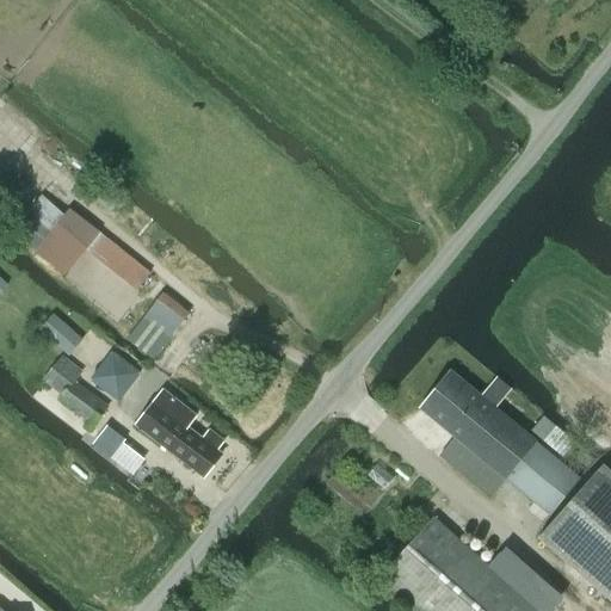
[(14,235),(35,252),(65,277),(85,251),(136,291),(150,273),(69,208),(63,216),(42,196),(28,211),(31,216),(14,235)]
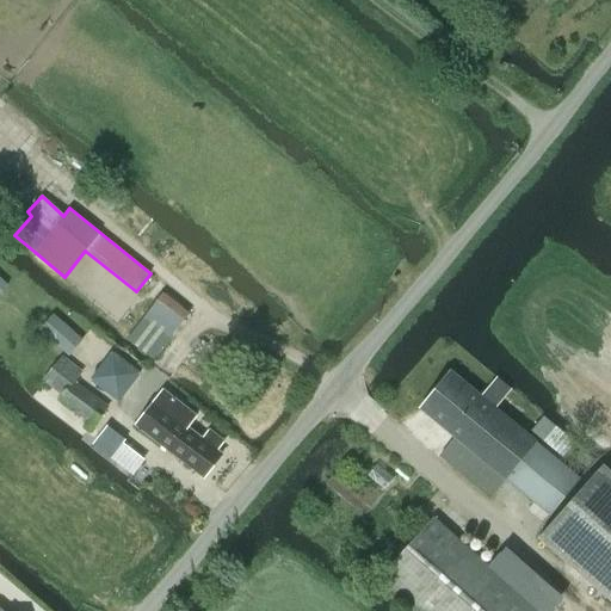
[(189,314),(162,294),(150,309),(177,331),(189,314)]
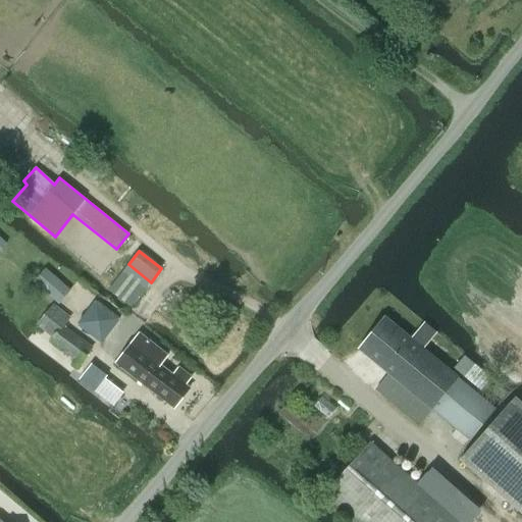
[(34,283),(59,304),(69,292),(45,270),(34,283)]
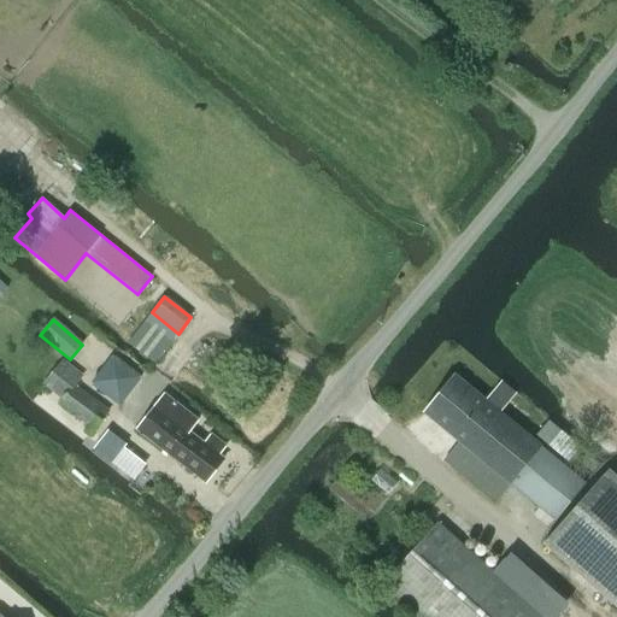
[(130,340),(157,360),(171,340),(145,321),(130,340)]
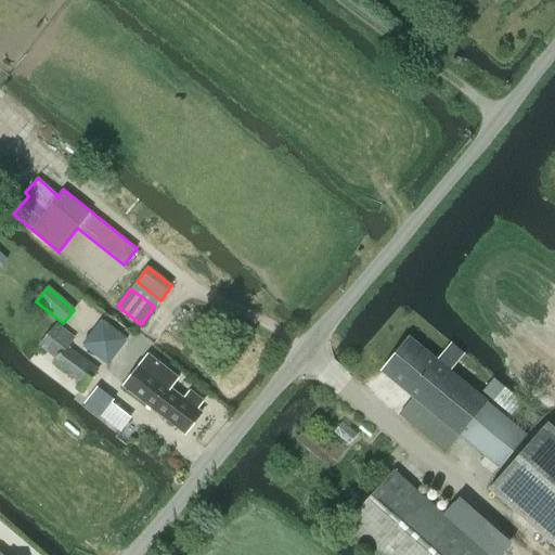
[(53,362),(80,383),(78,387),(82,390),(98,371),(66,347),(74,338),(55,325),(39,346),(56,359),(53,362)]
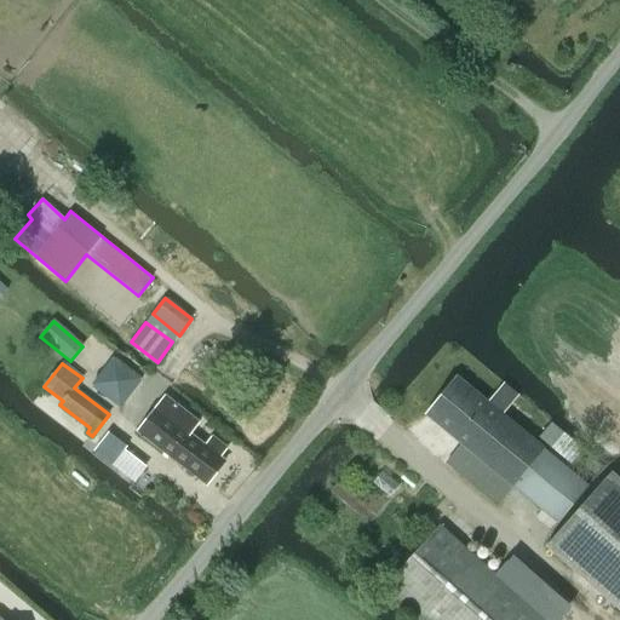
[(458,378),(426,415),(512,487),(557,524),(589,486),(547,453),(535,442),(503,415),(517,399),(501,386),(488,403),(458,378)]
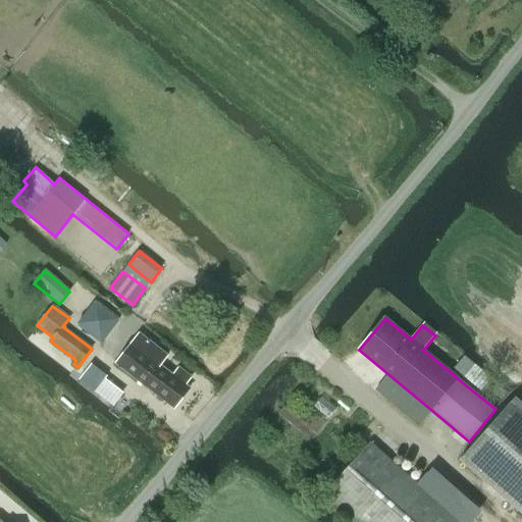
[(115,363),(173,408),(189,388),(185,385),(191,378),(178,368),(172,376),(159,366),(167,356),(139,333),(115,363)]
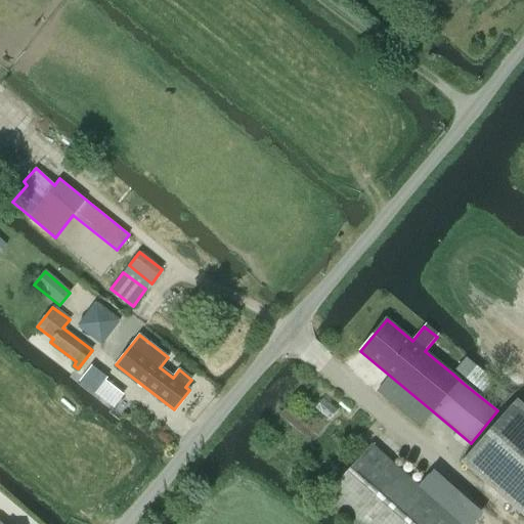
[(91,364),(79,381),(95,394),(105,380),(107,378),(91,364)]
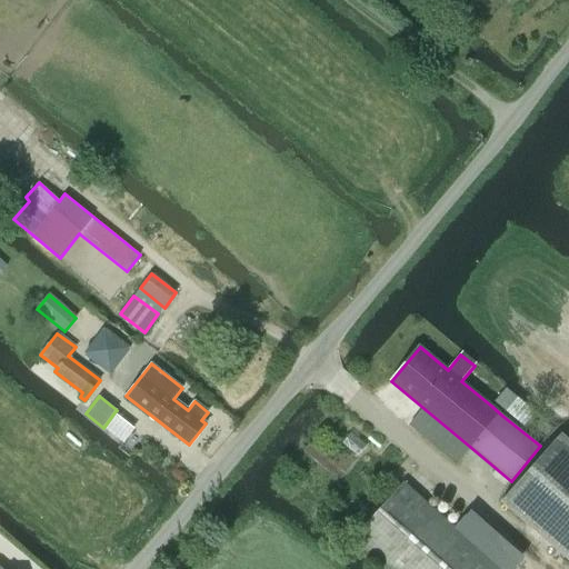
[(568,441),(560,435),(501,501),(568,560),(568,441)]
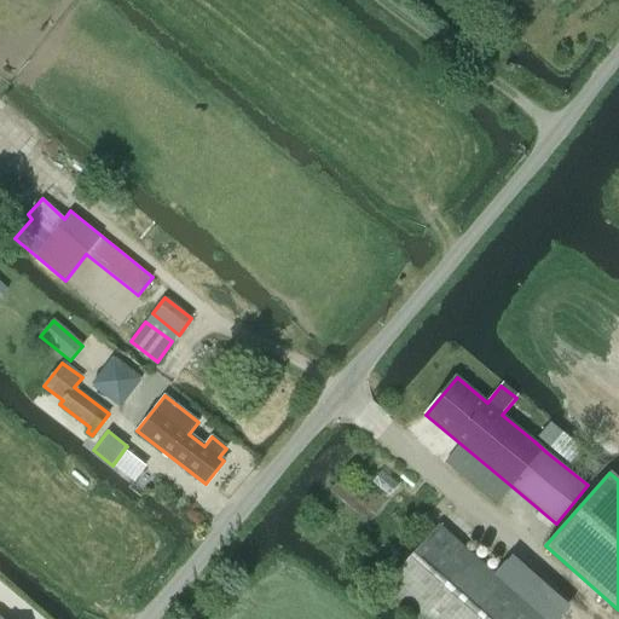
[(543,618),(439,526),(387,584),(426,618),(543,618)]
